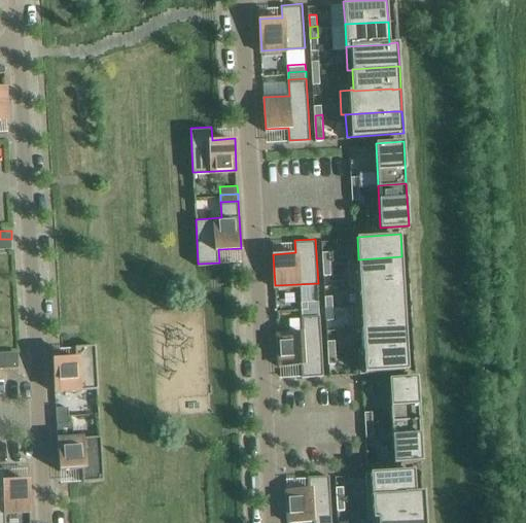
[(323,262),(330,262),(329,249),(322,250),(323,262)]
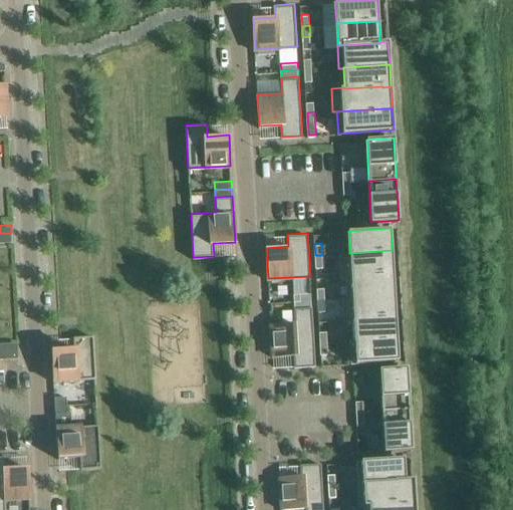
[(393,272),(392,250),(349,253),(349,252),(340,253),(341,276),(346,276),(346,275),(393,272)]
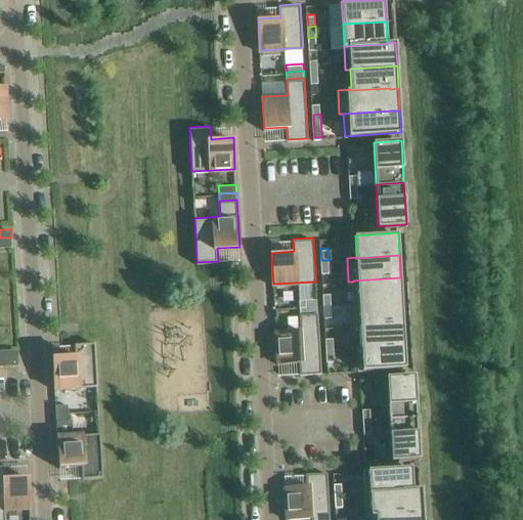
[(321,260),(322,271),(330,271),(329,260),(321,260)]
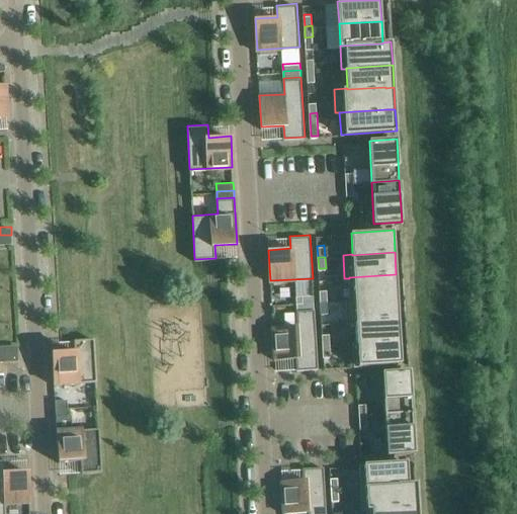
[(397,296),(396,274),(349,277),(349,278),(350,298),(350,300),(397,296)]
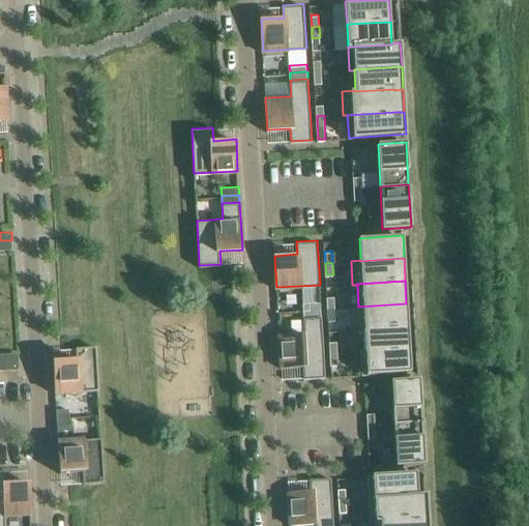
[(408,326),(406,303),(358,307),(358,305),(353,305),(355,329),(364,329),(364,328),(408,326)]
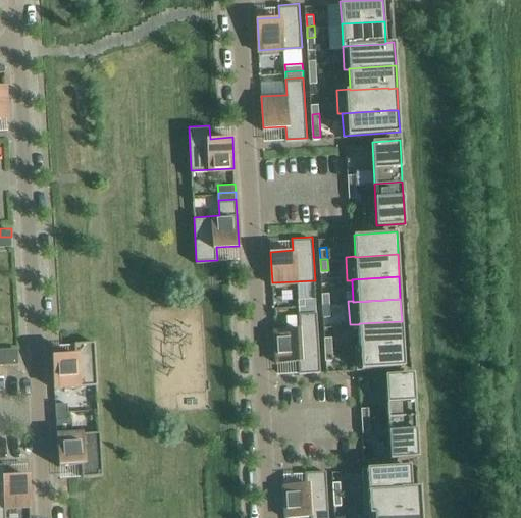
[(305,304),(299,304),(300,312),(317,311),(316,303),(305,304)]
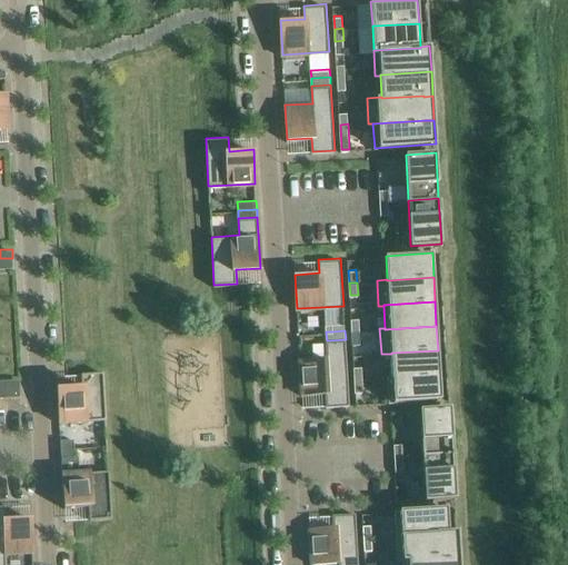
[(327,405),(349,404),(346,339),(327,340),(327,357),(300,359),(301,393),(326,392),(327,405)]
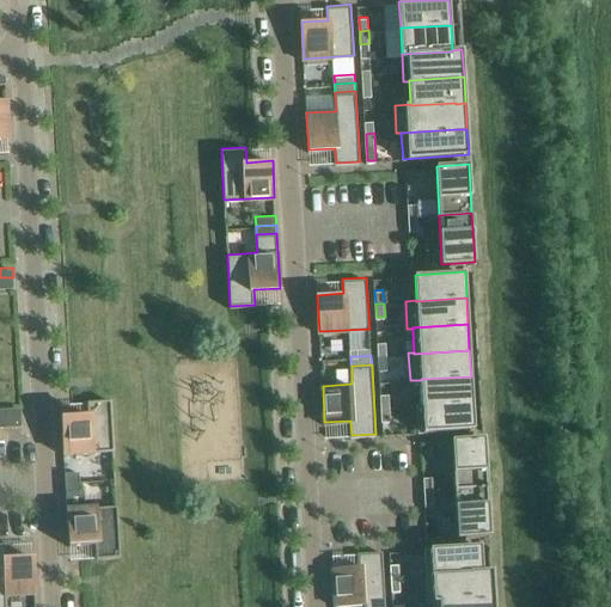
[(472,402),(471,376),(421,379),(421,380),(422,403),(422,405),(472,402)]
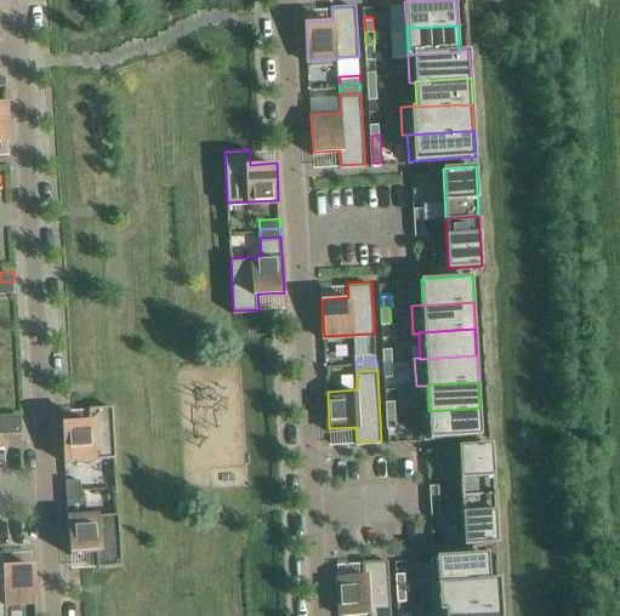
[(63,422),(66,460),(117,457),(113,405),(89,406),(90,421),(63,422)]
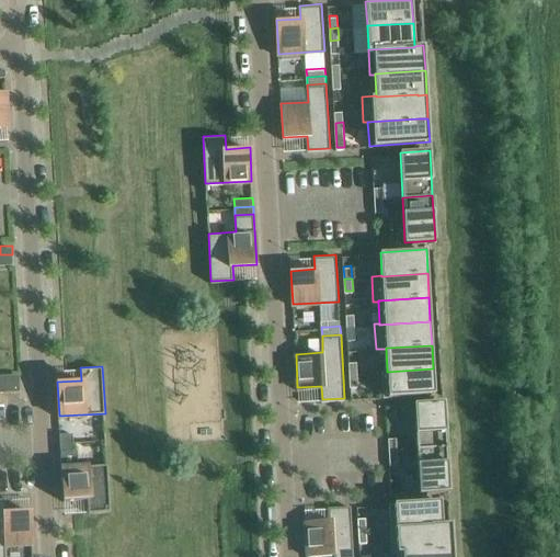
[(434,393),(433,368),(387,372),(387,370),(381,371),(384,396),(434,393)]
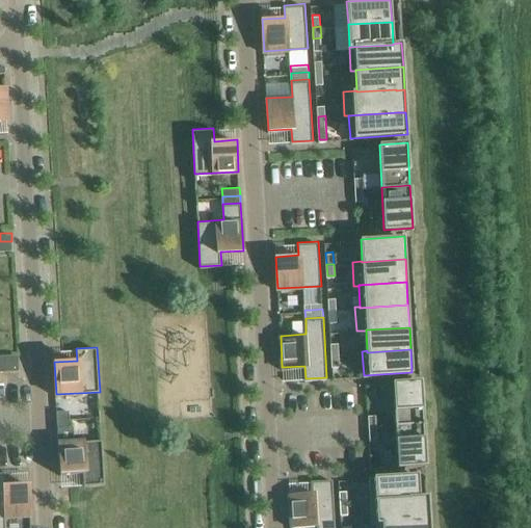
[(6,362),(7,370),(19,369),(19,361),(6,362)]
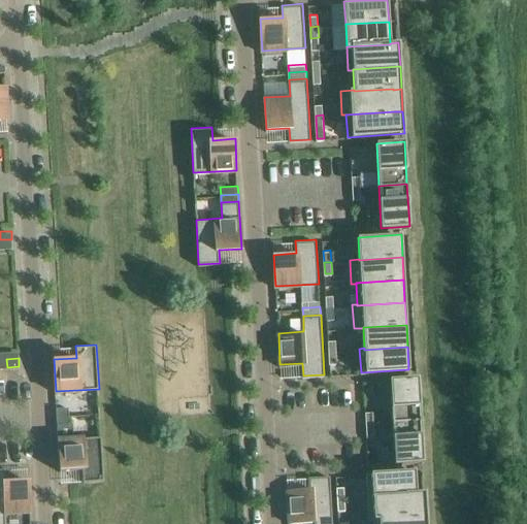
[(418,377),(390,379),(392,421),(420,419),(418,377)]
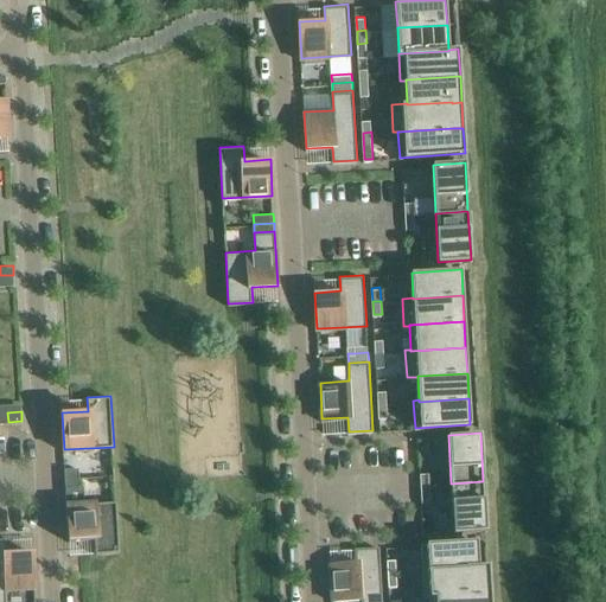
[(78,466),(65,467),(65,476),(80,475),(78,466)]
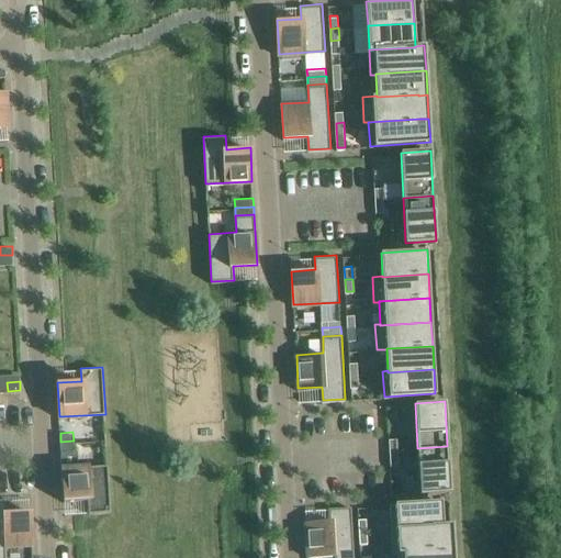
[(74,441),(60,442),(62,450),(74,449),(74,441)]
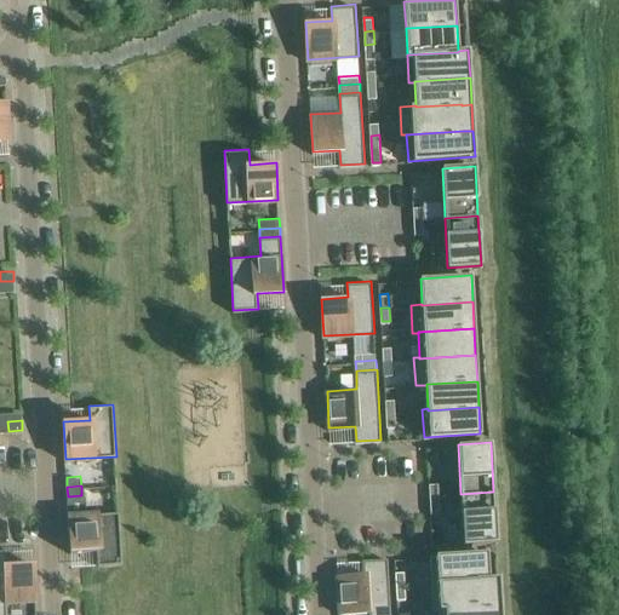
[(497,541),(493,492),(460,494),(464,544),(497,541)]
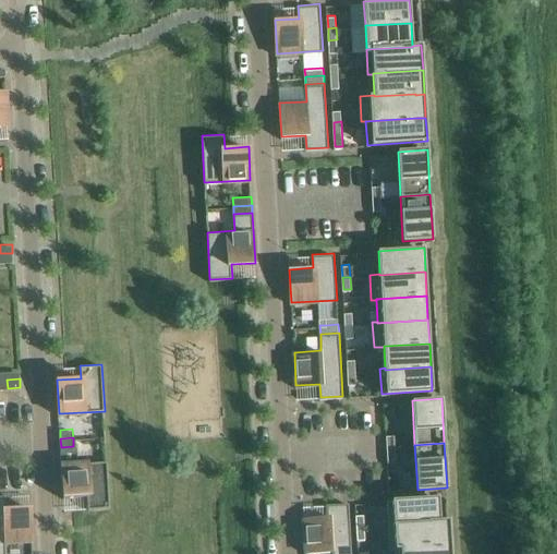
[(61,464),(62,484),(63,496),(87,495),(88,508),(110,507),(107,460),(61,464)]
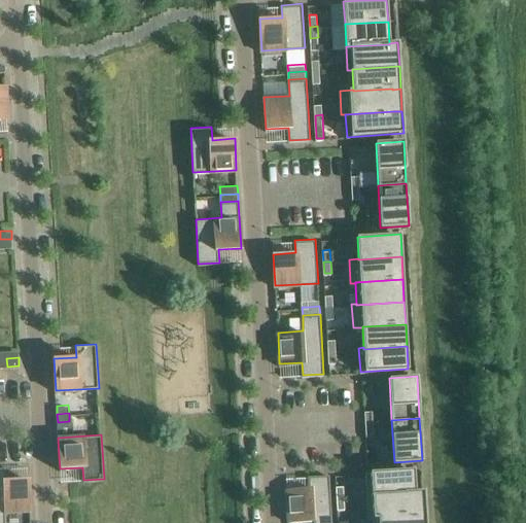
[(6,480),(5,466),(0,466),(0,522),(5,522),(5,511),(30,510),(29,478),(6,480)]
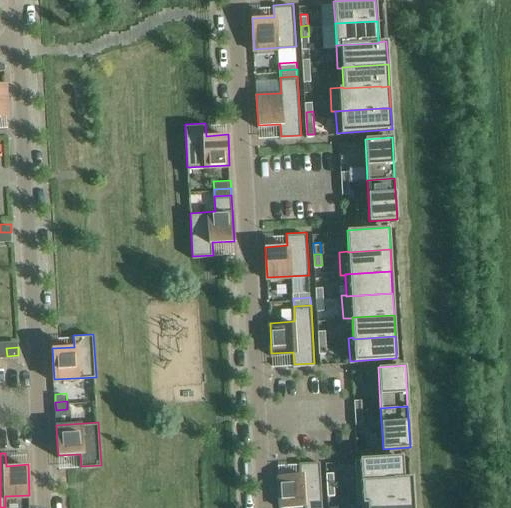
[(403,477),(402,455),(355,458),(357,480),(403,477)]
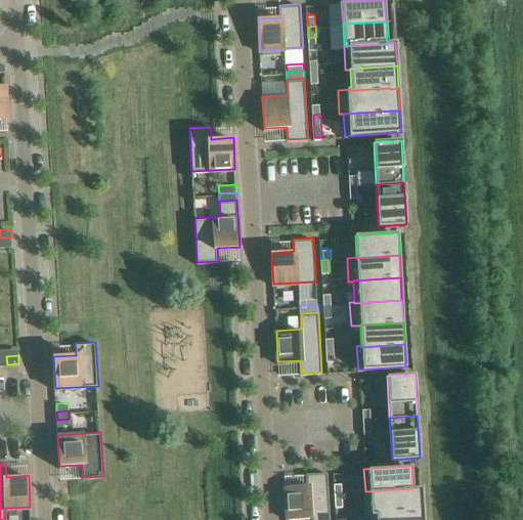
[(330,519),(328,471),(307,472),(307,485),(285,486),(287,517),(312,516),(312,519),(330,519)]
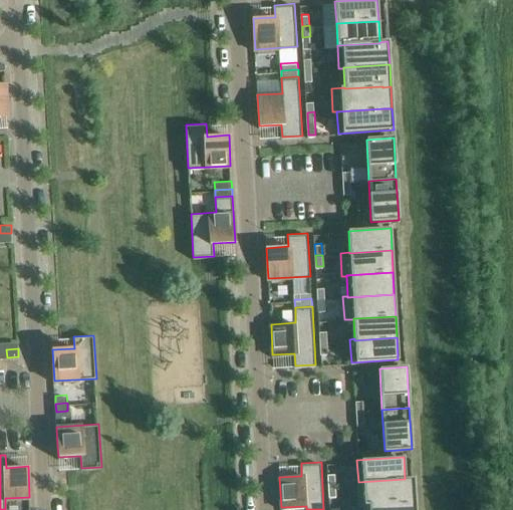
[(405,479),(358,482),(359,505),(363,505),(363,504),(406,501),(415,500),(414,479),(405,479)]
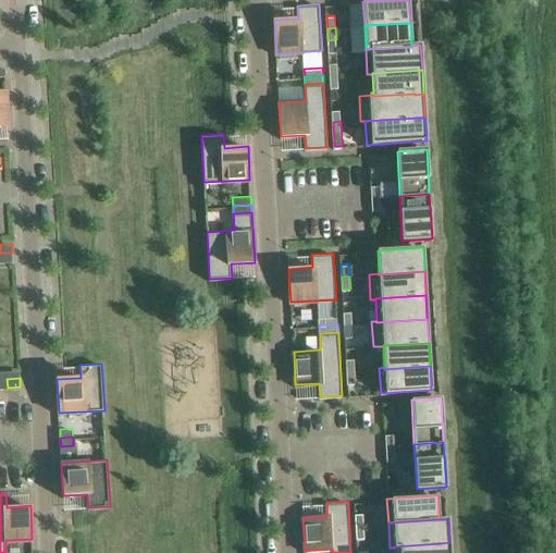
[(394,548),(394,552),(449,552),(449,542),(440,543),(394,547),(394,548)]
